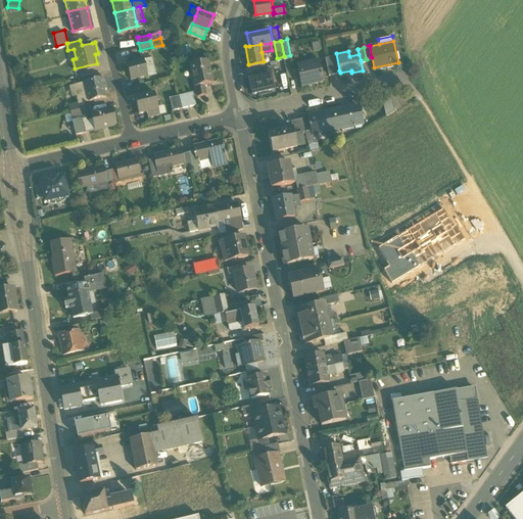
[(325,56),(328,74),(339,71),(336,53),(325,56)]
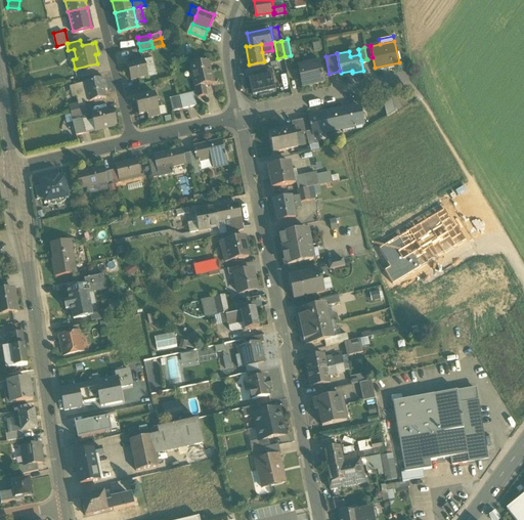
[(149,56),(143,57),(147,72),(154,71),(149,56)]
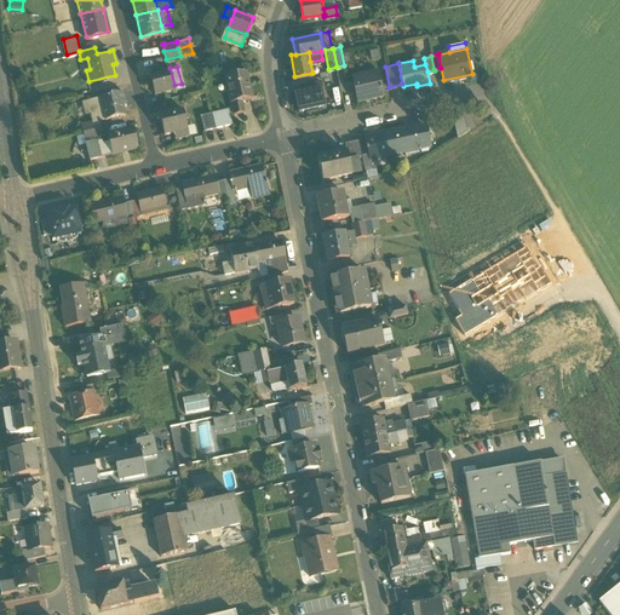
[(174,86),(174,85),(170,68),(149,73),(154,91),(174,86)]
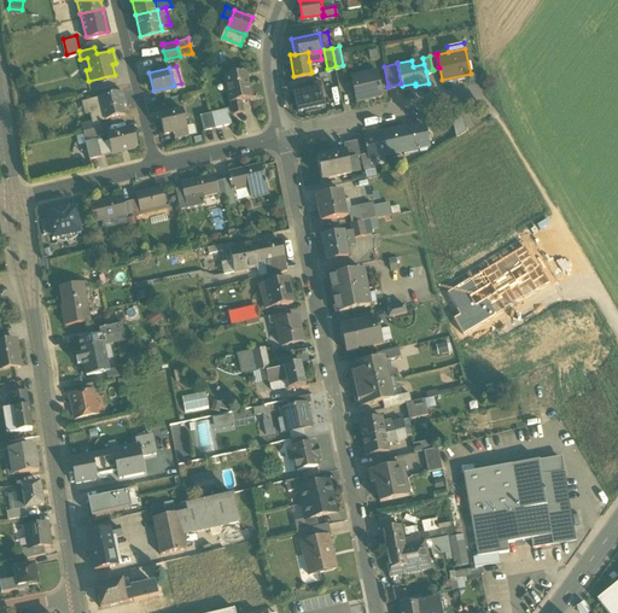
[(225,73),(233,111),(243,109),(240,97),(251,95),(245,69),(225,73)]
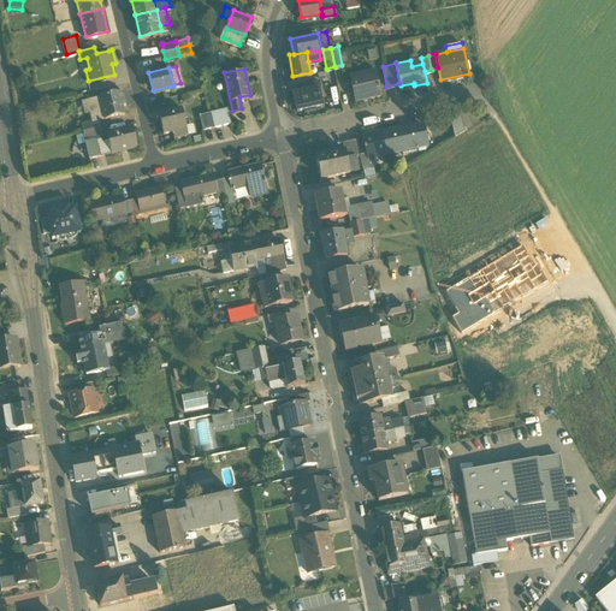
[(350,72),(355,95),(368,93),(368,95),(380,93),(377,73),(366,76),(365,70),(350,72)]
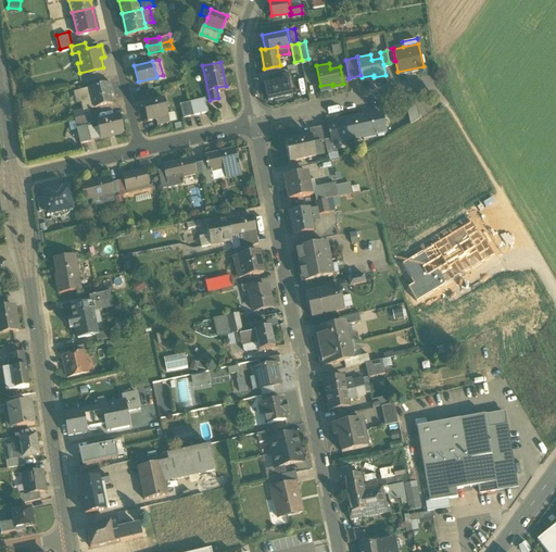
[(285,93),(291,92),(287,76),(279,78),(270,80),(265,82),(266,90),(268,98),(274,96),(285,93)]
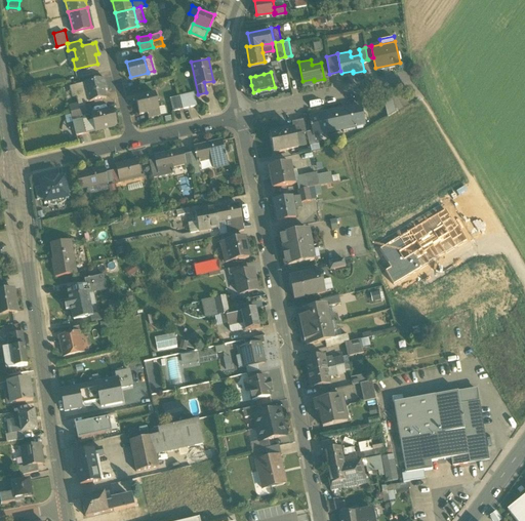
[(84,79),(84,80),(89,98),(89,99),(106,95),(104,87),(107,86),(104,75),(84,79)]
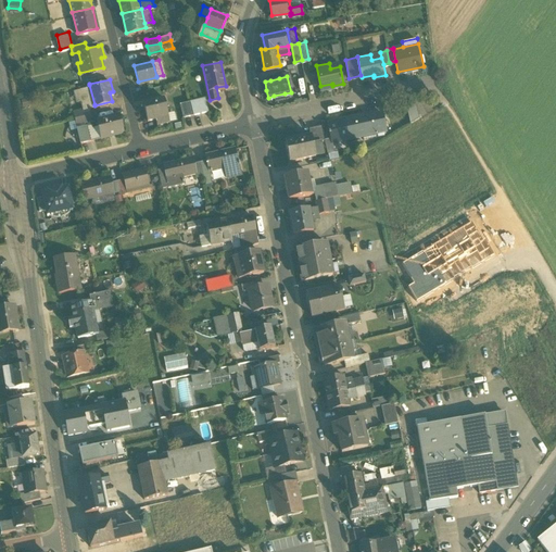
[(89,105),(95,104),(89,85),(78,87),(81,99),(83,107),(89,105)]
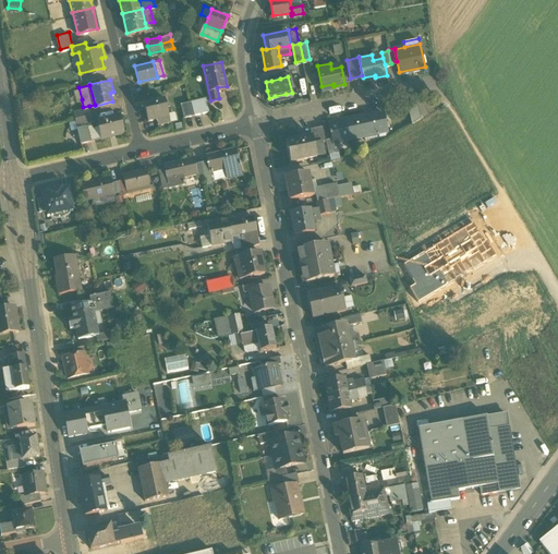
[(143,100),(147,119),(156,117),(169,113),(165,95),(143,100)]
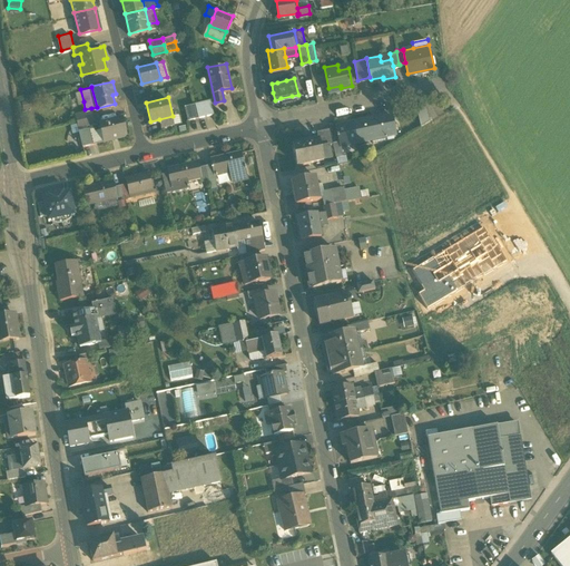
[(184,104),(187,118),(198,115),(213,111),(209,98),(195,101),(184,104)]
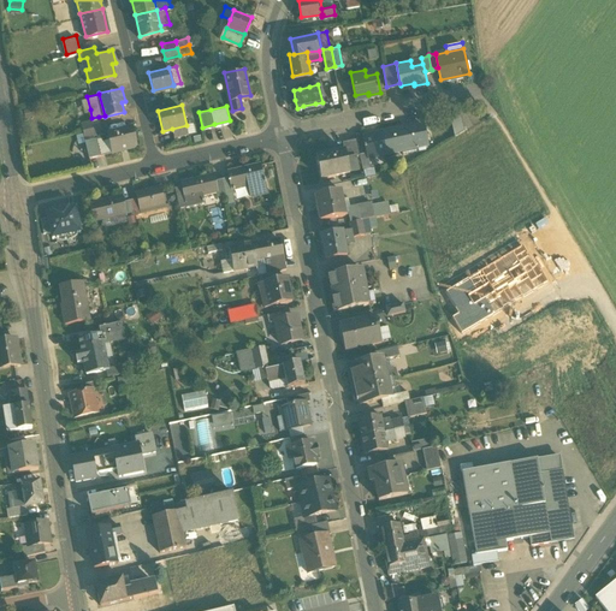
[(450,116),(454,134),(463,128),(461,113),(450,116)]
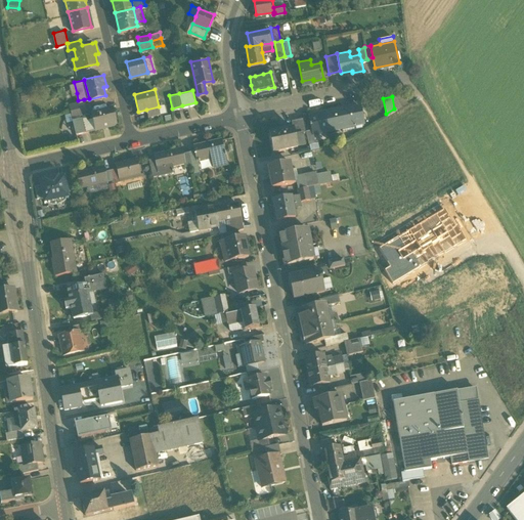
[(69,102),(71,110),(85,105),(84,99),(78,100),(69,102)]
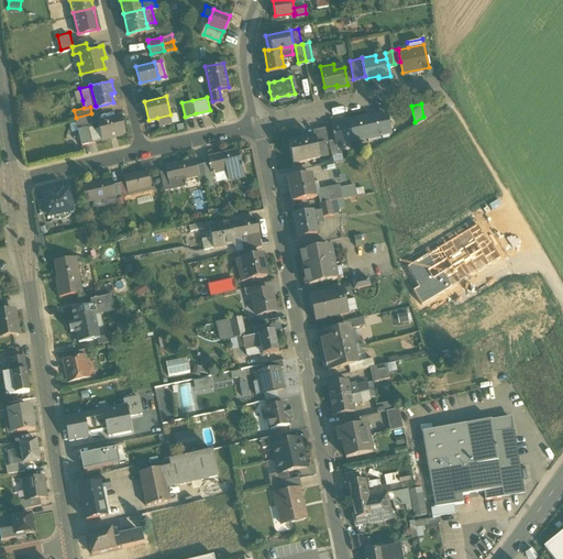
[(366,114),(349,118),(353,139),(367,135),(368,139),(382,136),(381,135),(383,135),(382,132),(392,130),(390,127),(388,117),(387,112),(381,114),(379,111),(371,113),(371,116),(367,117),(366,114)]
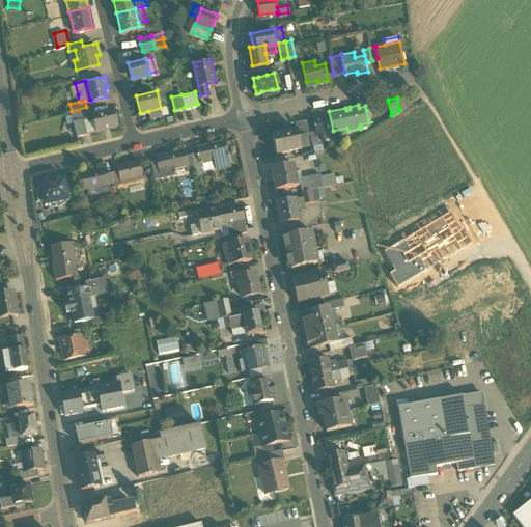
[(88,114),(86,107),(72,111),(73,117),(86,114),(88,114)]
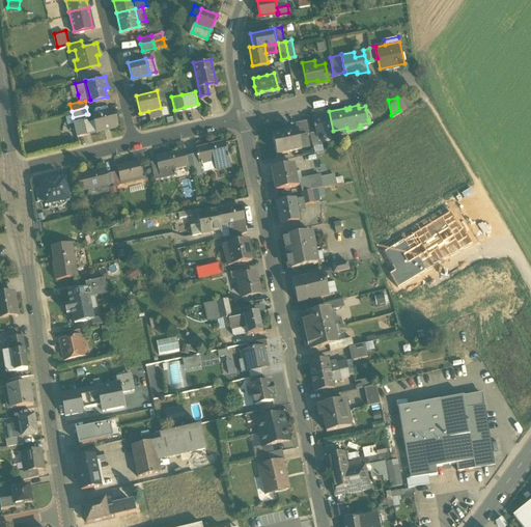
[(92,112),(94,118),(96,130),(117,125),(113,107),(92,112)]
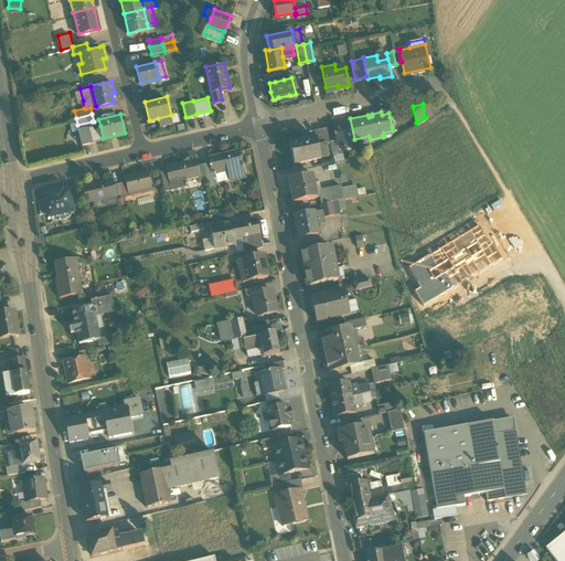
[(339,143),(354,139),(350,118),(344,120),(345,122),(342,122),(342,120),(333,123),(337,138),(338,143),(339,143)]
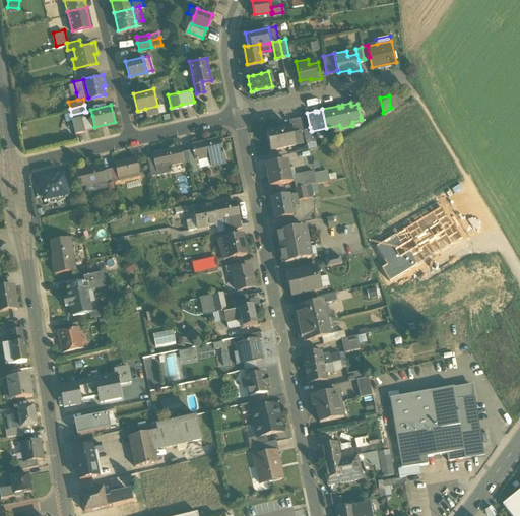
[(75,131),(94,127),(92,116),(86,118),(85,114),(72,118),(75,131)]
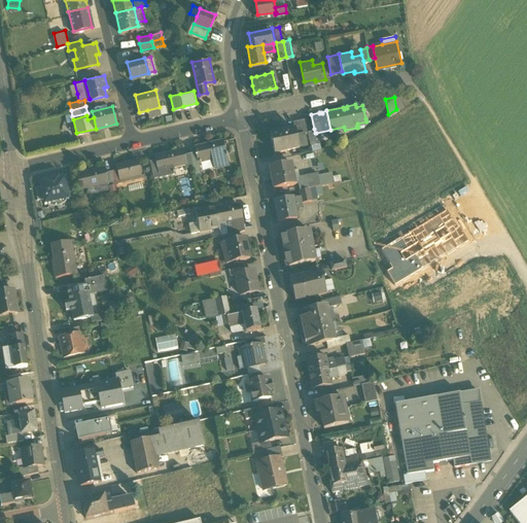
[(304,132),(308,131),(308,130),(305,117),(293,119),(294,128),(295,127),(297,133),(304,132)]
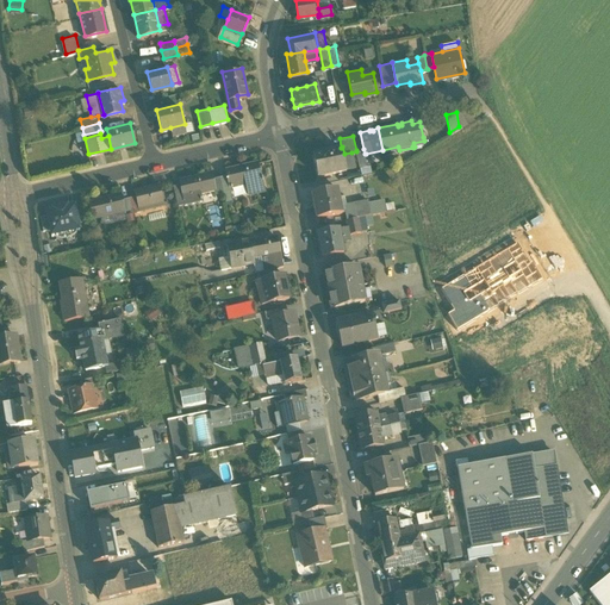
[(318,174),(347,168),(344,154),(342,147),(341,148),(313,153),(318,174)]
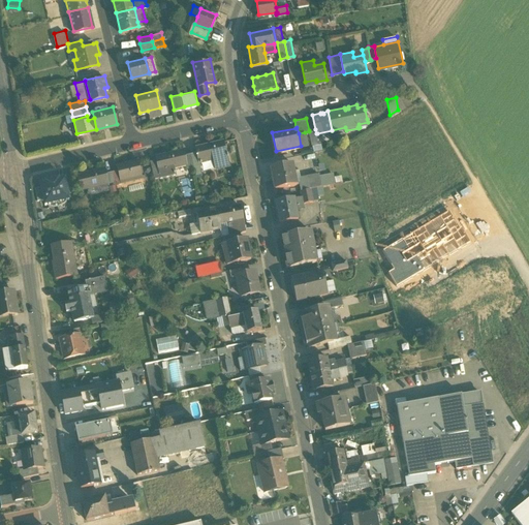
[(315,129),(309,130),(309,131),(312,145),(319,144),(317,133),(316,133),(315,129)]
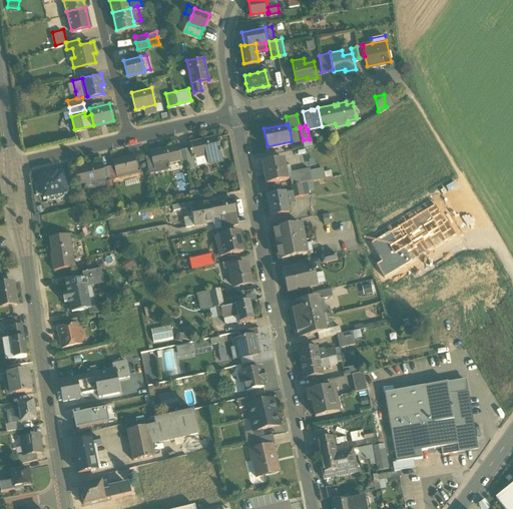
[(296,128),(290,129),(292,141),(299,140),(296,128)]
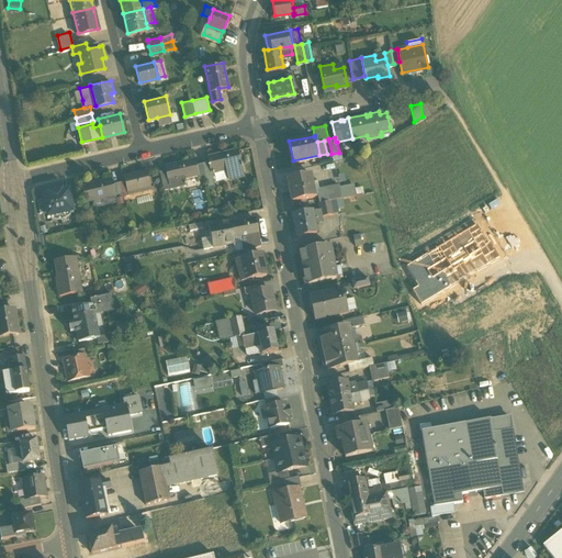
[(212,169),(227,166),(242,163),(238,148),(217,153),(217,152),(208,154),(209,159),(212,169)]
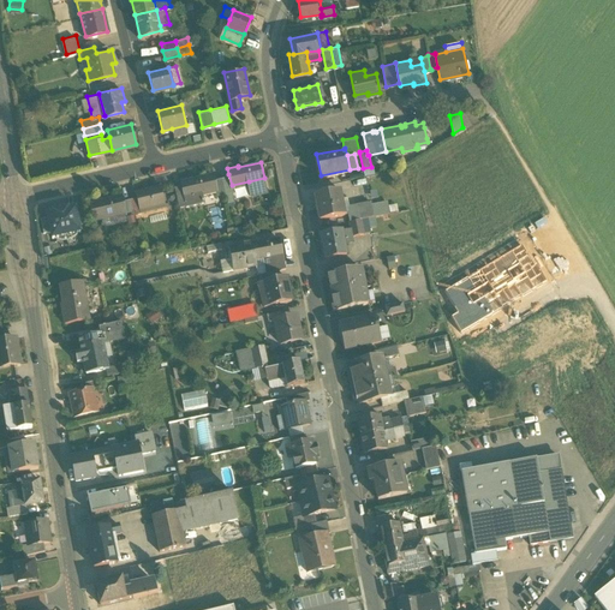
[(187,195),(189,199),(203,196),(202,192),(218,189),(215,177),(214,173),(192,178),(192,177),(181,179),(181,183),(185,196),(187,195)]
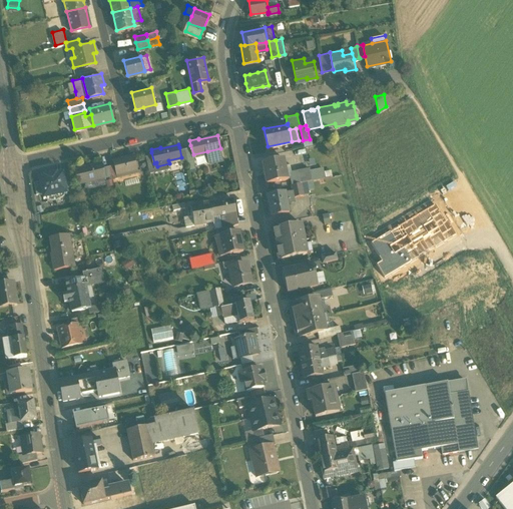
[(190,145),(184,146),(187,159),(193,157),(194,157),(193,154),(190,145)]
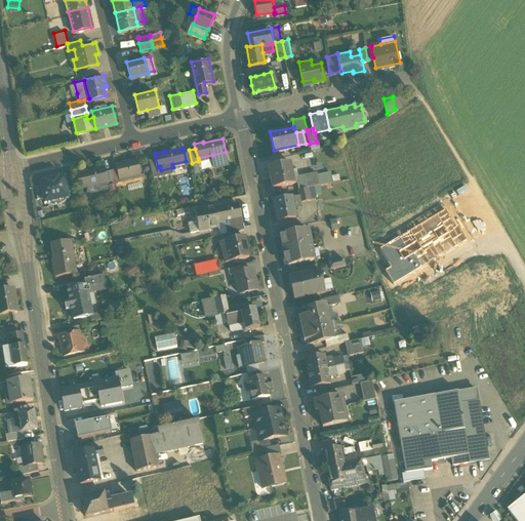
[(186,164),(192,163),(189,150),(184,151),(186,161),(186,164)]
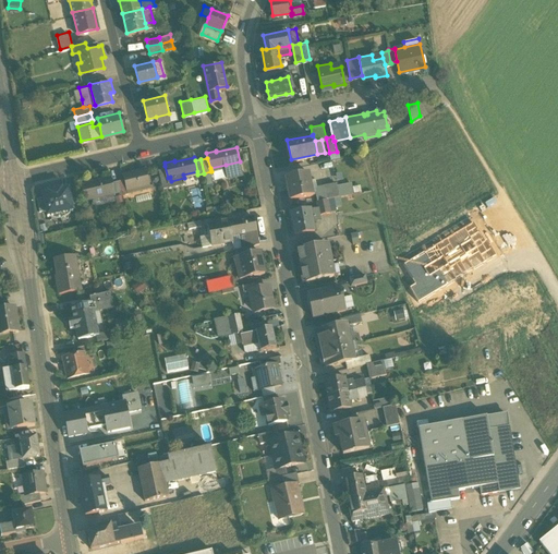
[(242,172),(240,161),(226,165),(228,176),(242,172)]
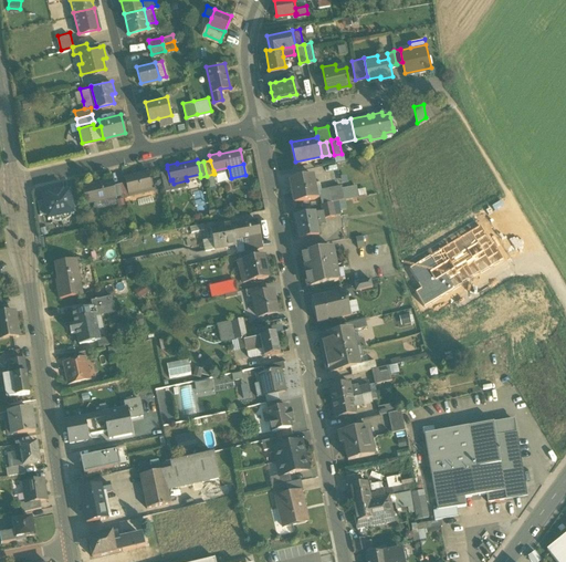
[(160,170),(164,186),(171,185),(170,180),(167,168),(160,170)]
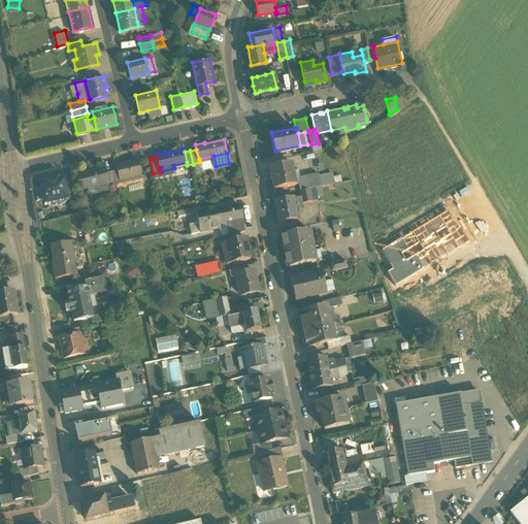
[(118,167),(120,177),(121,176),(141,172),(141,171),(139,164),(138,158),(117,163),(118,167)]
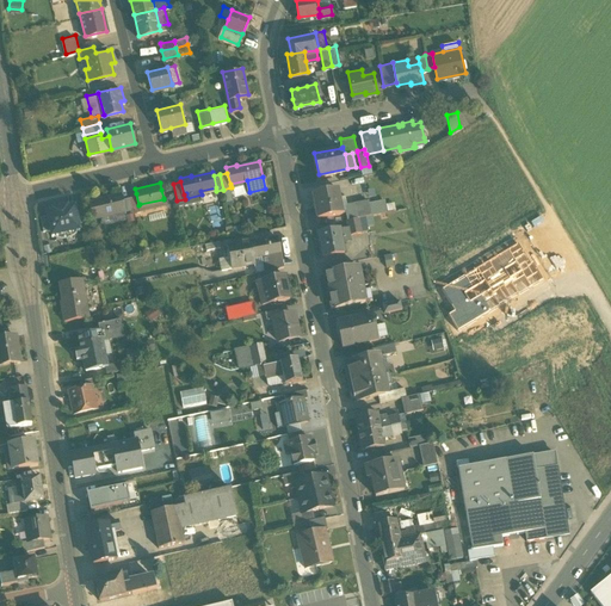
[(313,190),(318,215),(341,210),(337,185),(313,190)]
